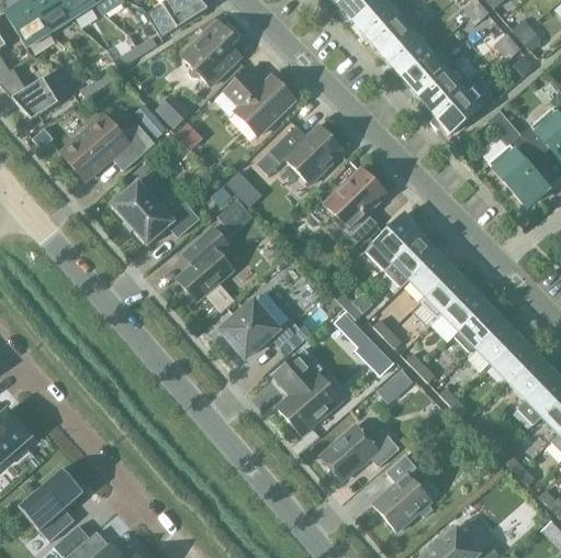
[(22,0),(6,11),(27,46),(51,32),(30,0),(22,0)]
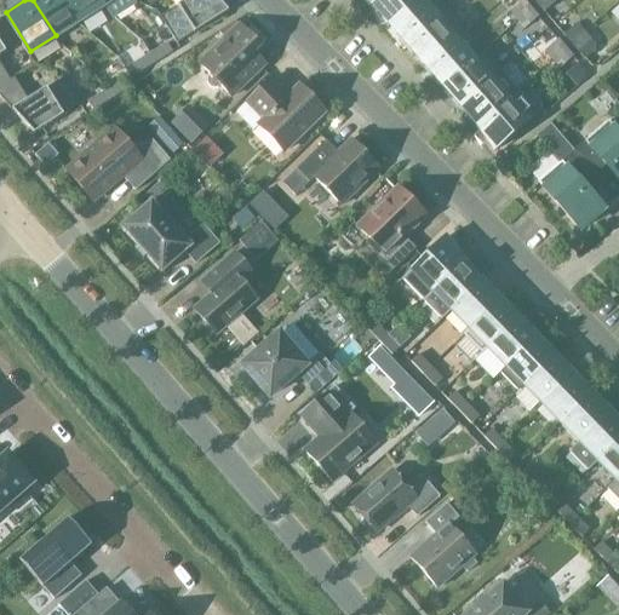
[(33,0),(56,35),(80,19),(68,0),(33,0)]
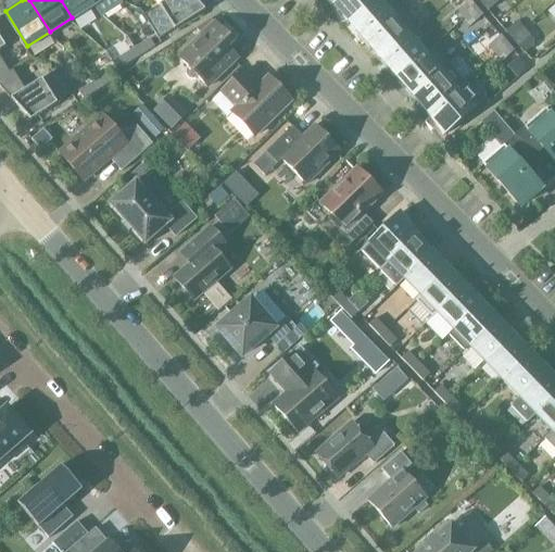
[(61,0),(72,17),(93,3),(91,0),(61,0)]
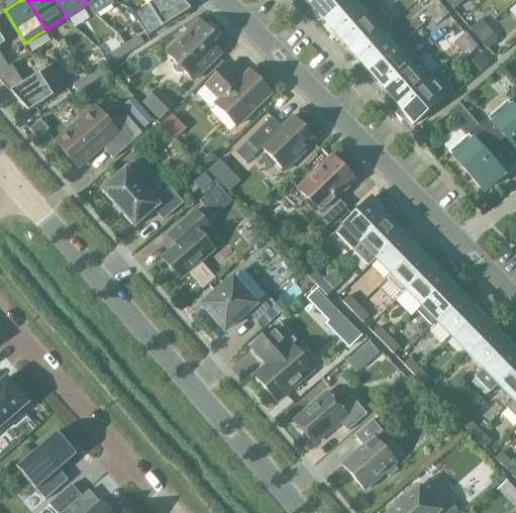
[(85,0),(87,3),(93,13),(114,0),(85,0)]
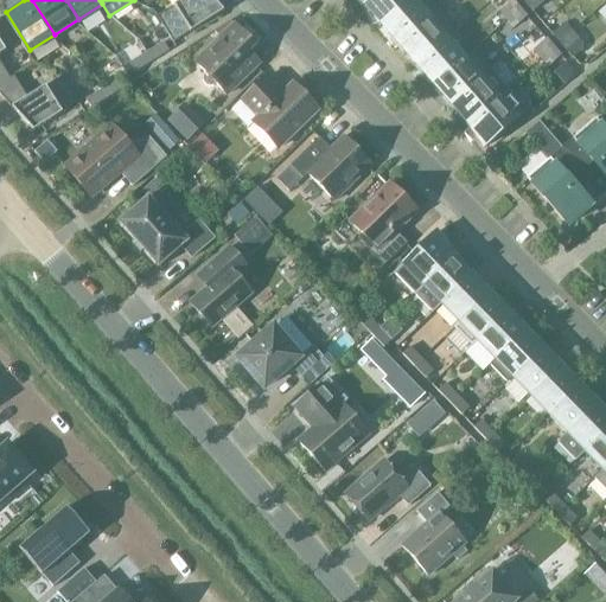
[(224,8),(217,0),(177,0),(158,13),(174,39),(224,8)]
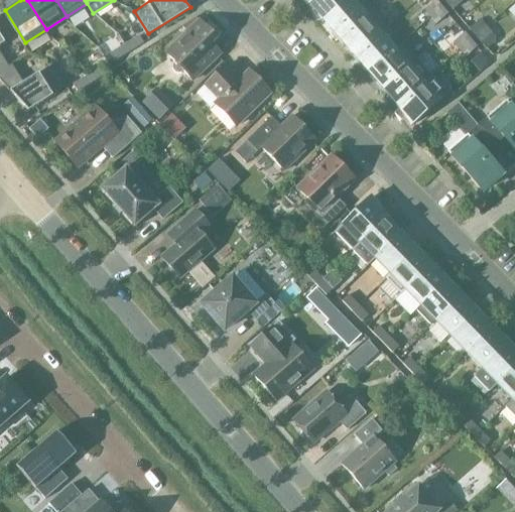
[(311,0),(310,1),(325,17),(344,0),(311,0)]
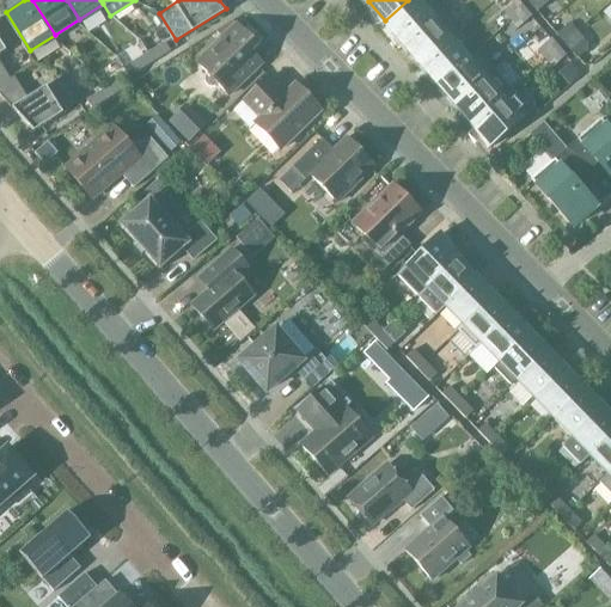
[(408,0),(385,20),(402,40),(441,6),(437,0),(408,0)]
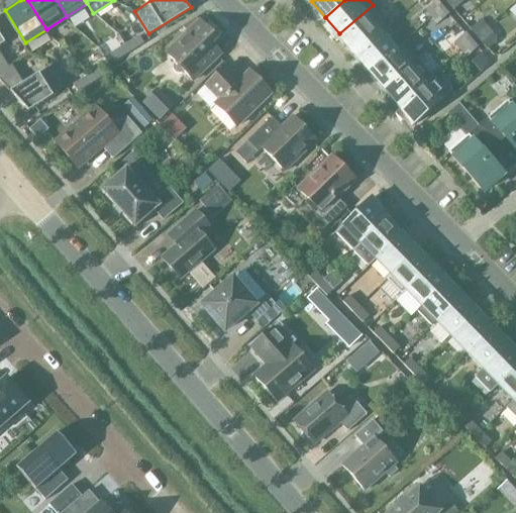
[(426,8),(432,14),(443,5),(439,0),(435,0),(426,8)]
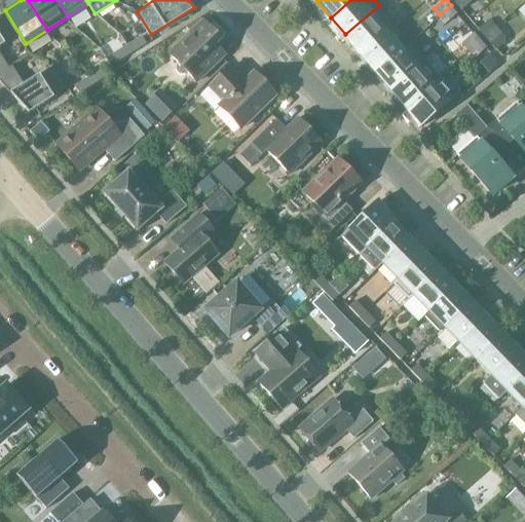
[(456,0),(455,1),(460,8),(471,0),(456,0)]
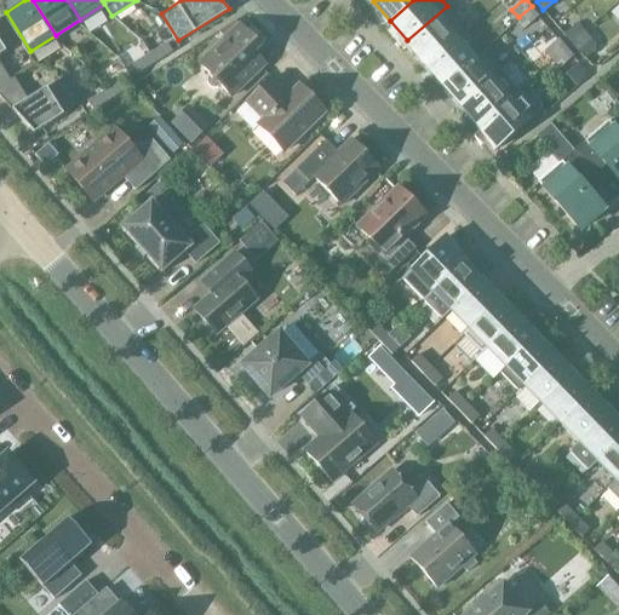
[(407,40),(427,62),(466,28),(447,6),(407,40)]
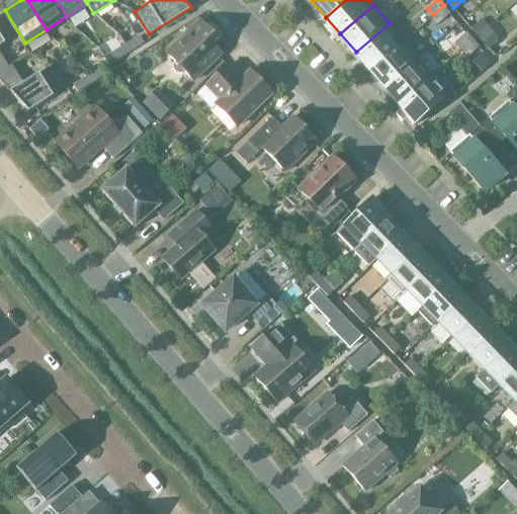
[(444,5),(433,14),(438,21),(449,11),(444,5)]
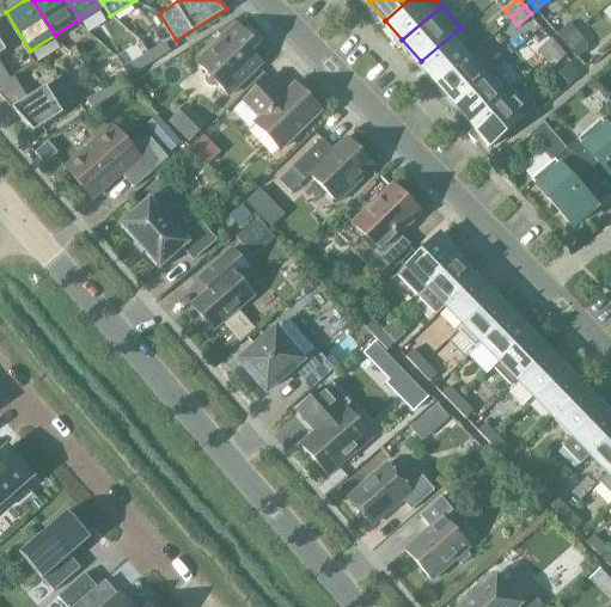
[(0,51),(22,38),(29,50),(30,50),(6,12),(0,14),(0,51)]
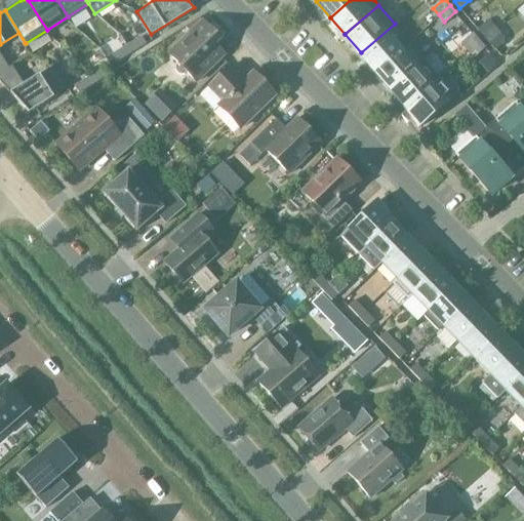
[(199,15),(185,24),(191,31),(202,19),(199,15)]
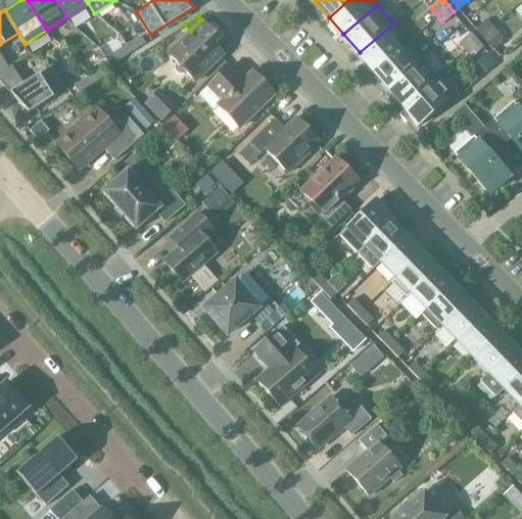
[(190,31),(185,35),(169,50),(178,60),(176,62),(176,65),(177,68),(179,71),(182,72),(185,71),(187,68),(196,79),(224,51),(215,42),(221,37),(202,17),(201,19),(190,31)]
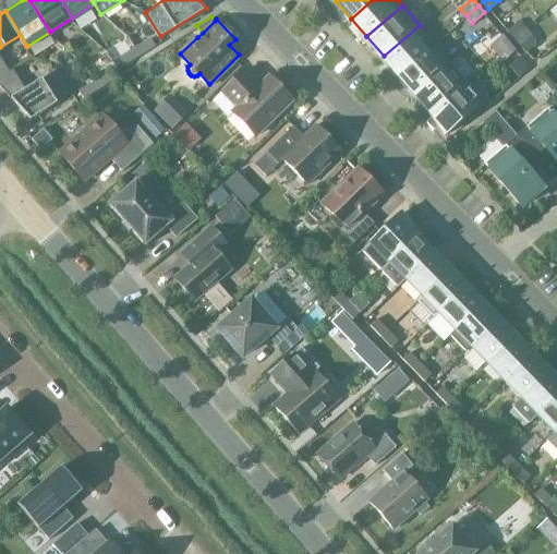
[(507,29),(513,37),(525,26),(519,19),(507,29)]
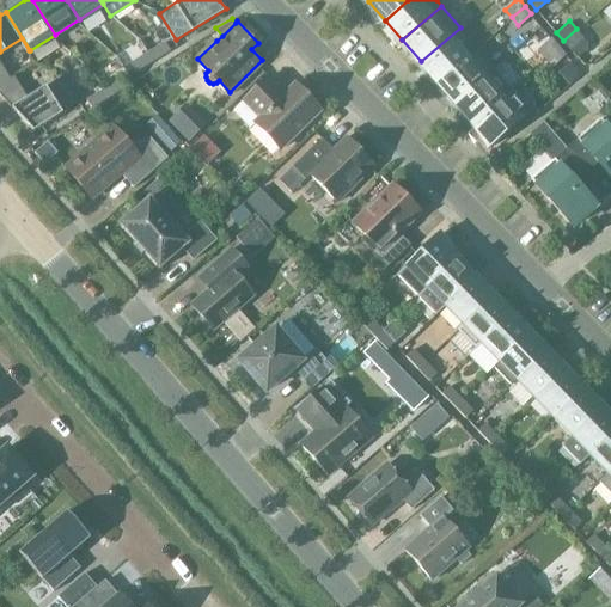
[(576,29),(563,41),(570,49),(585,37),(576,29)]
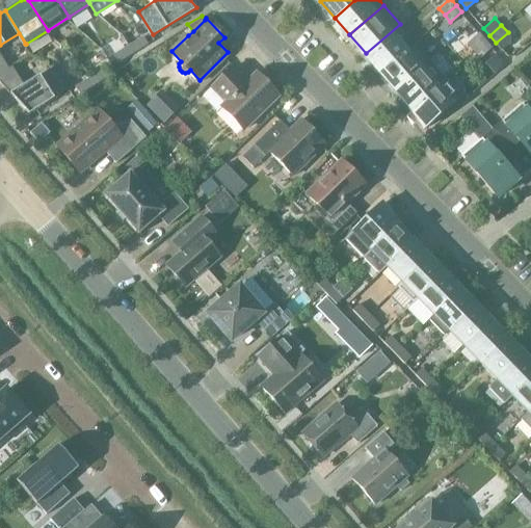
[(380,71),(406,47),(392,30),(366,53),(380,71)]
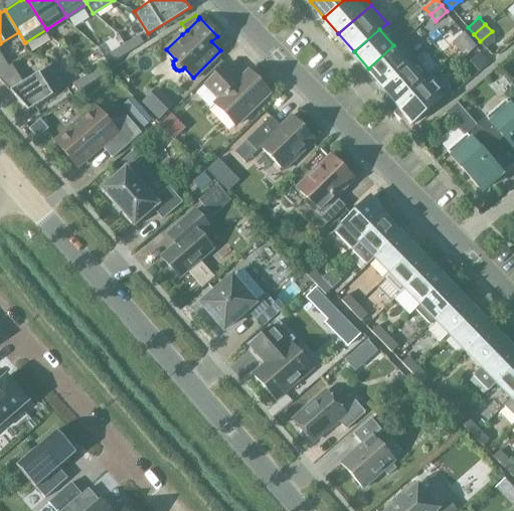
[(453,40),(459,47),(470,37),(464,30),(453,40)]
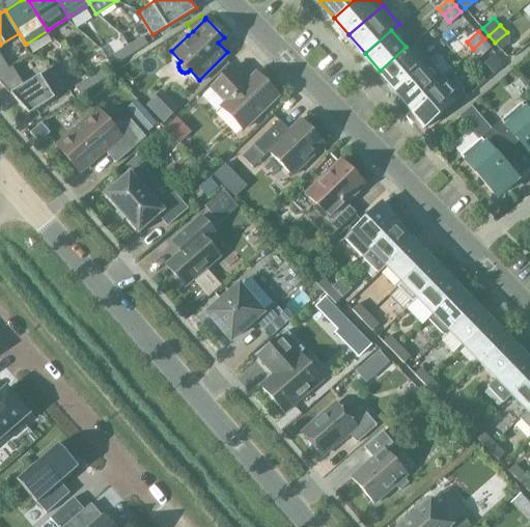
[(144,33),(129,43),(134,51),(148,42),(144,33)]
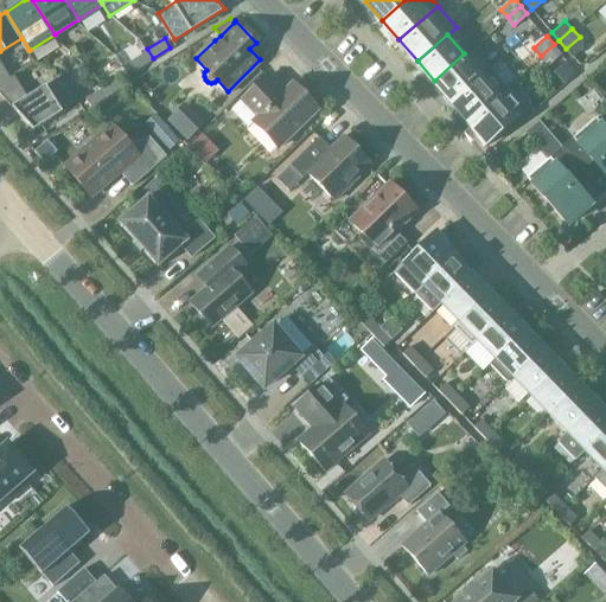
[(554,44),(541,56),(548,64),(561,52),(554,44)]
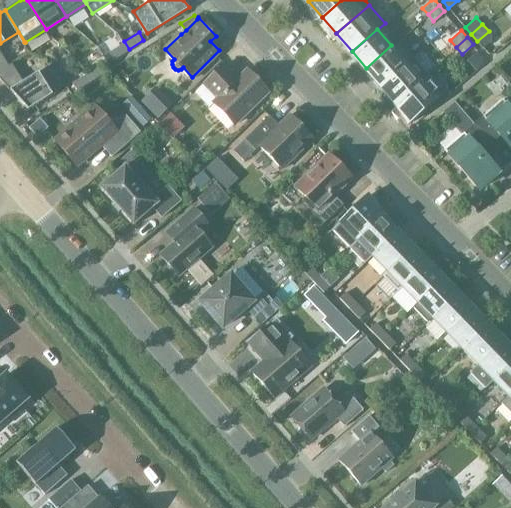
[(366,68),(380,84),(413,55),(399,39),(366,68)]
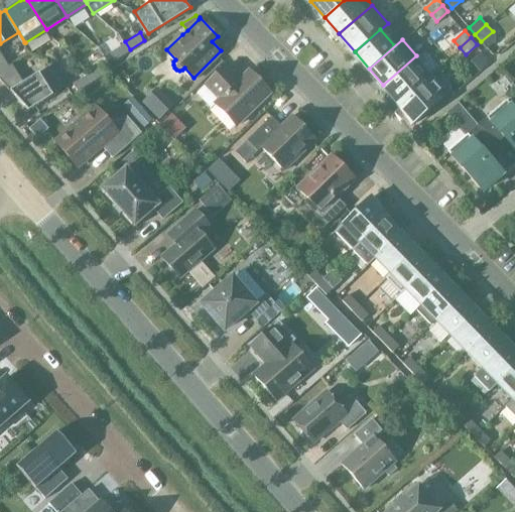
[(130,49),(125,41),(111,50),(116,58),(130,49)]
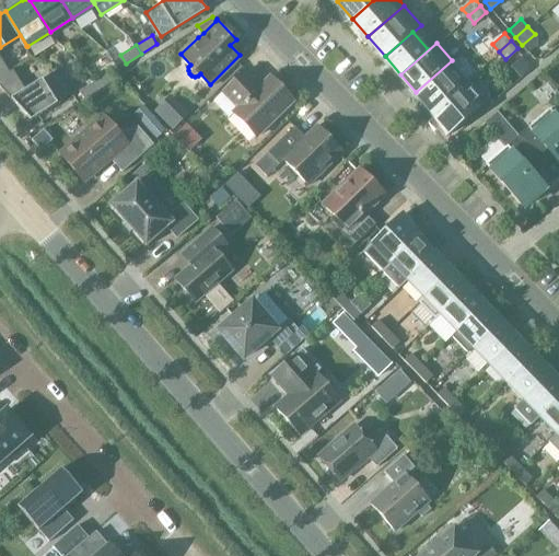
[(0,74),(14,67),(13,67),(10,69),(0,51),(0,74)]
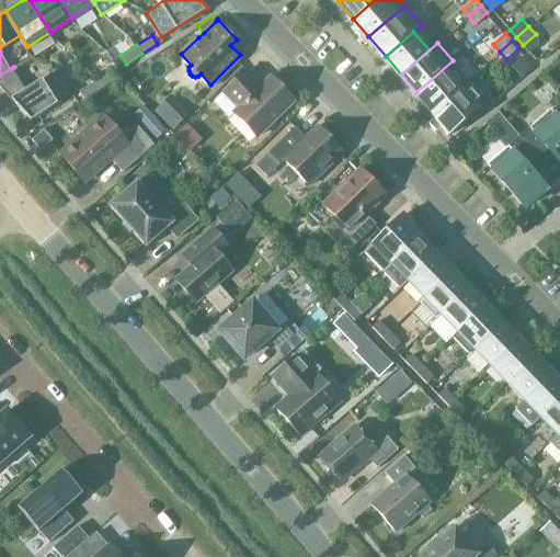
[(432,110),(468,79),(453,60),(416,92),(432,110)]
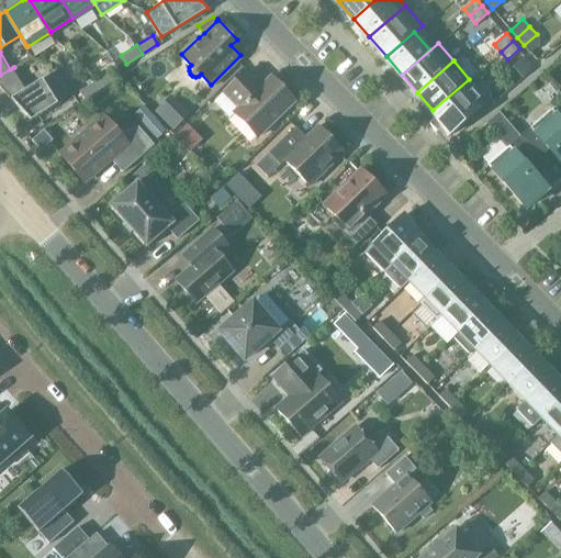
[(14,67),(0,75),(0,84),(32,119),(74,92),(58,67),(26,87),(14,67)]
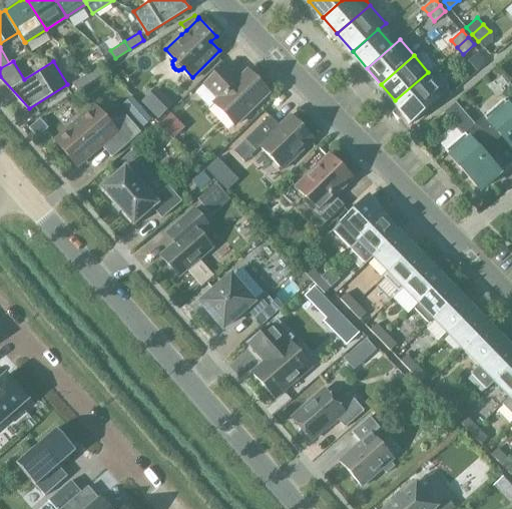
[(248,68),(239,76),(225,62),(205,81),(219,96),(214,100),(235,122),(270,90),(248,68)]
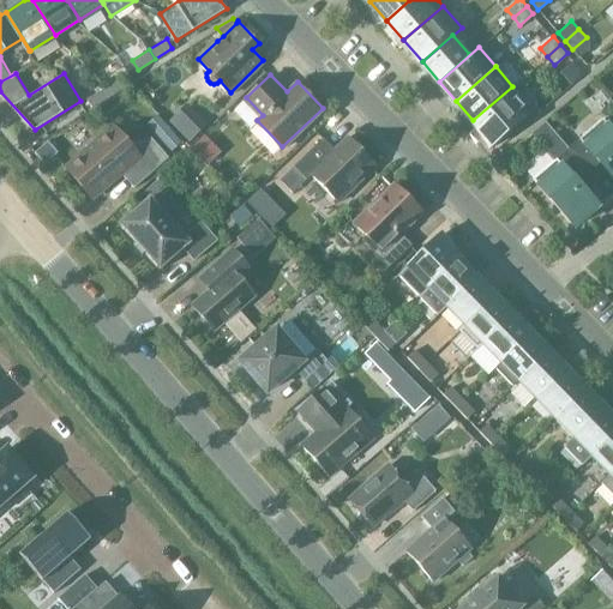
[(122,76),(104,86),(110,95),(127,84),(122,76)]
